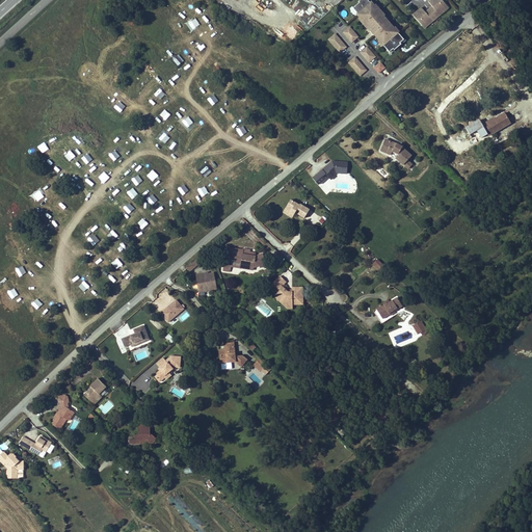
[(369,1),(368,0),(355,0),(347,8),(388,53),(403,40),(397,31),(369,1)]
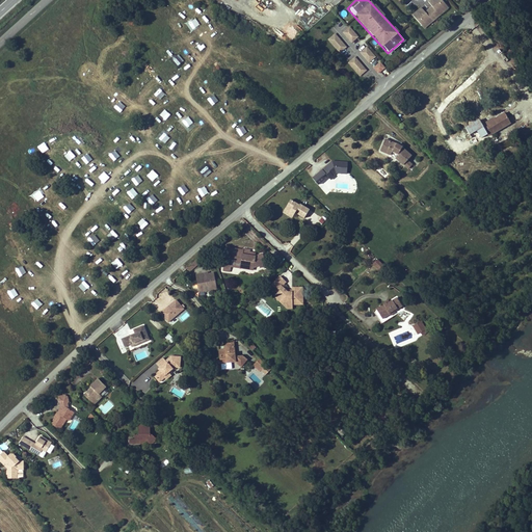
[(435,25),(431,21),(421,30),(425,35),(435,25)]
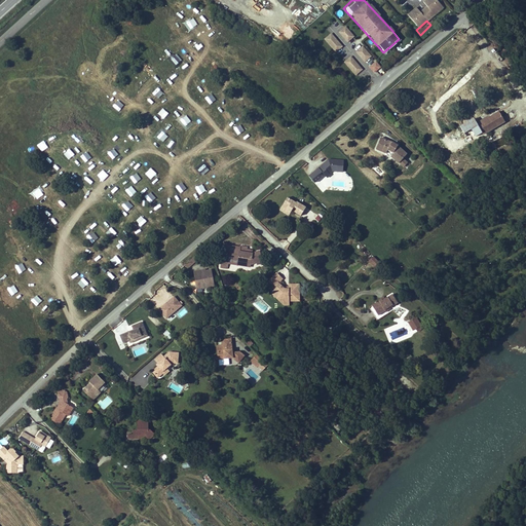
[(353,35),(344,24),(337,30),(347,40),(353,35)]
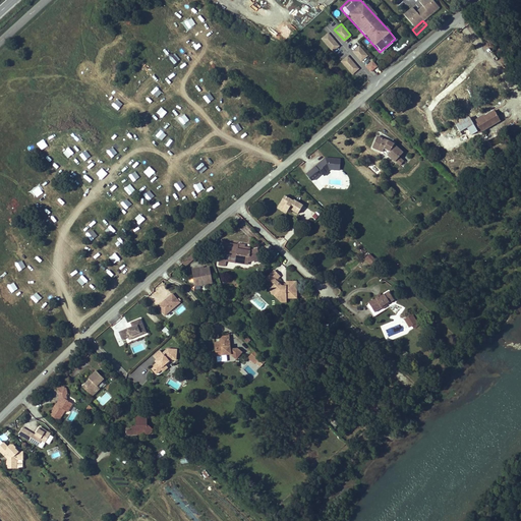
[(339,45),(328,32),(321,37),(332,50),(339,45)]
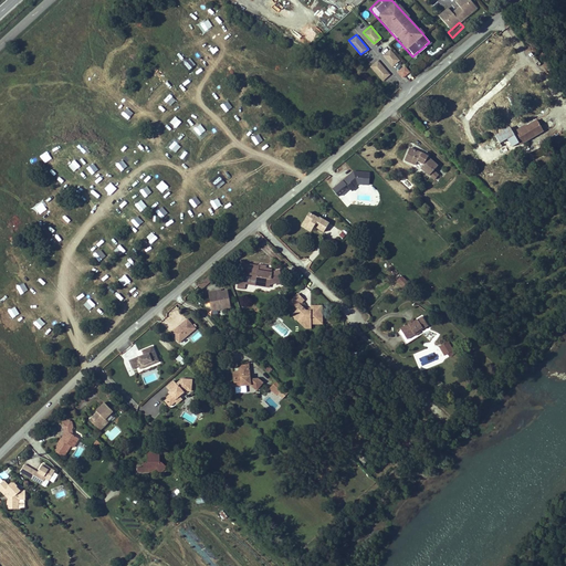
[(399,58),(389,46),(381,54),(391,64),(399,58)]
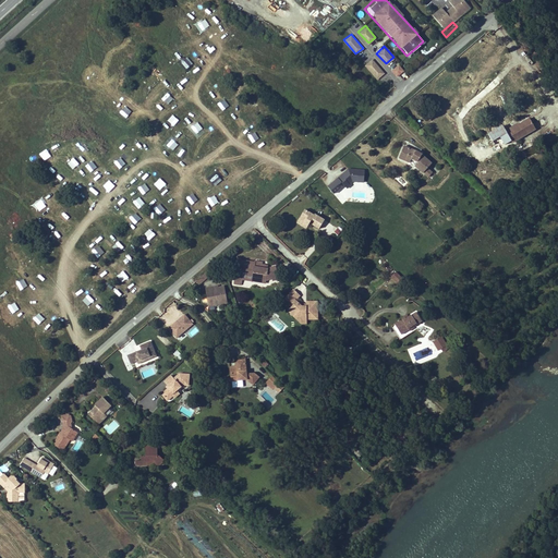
[(423,60),(420,56),(404,70),(399,74),(403,79),(423,60)]
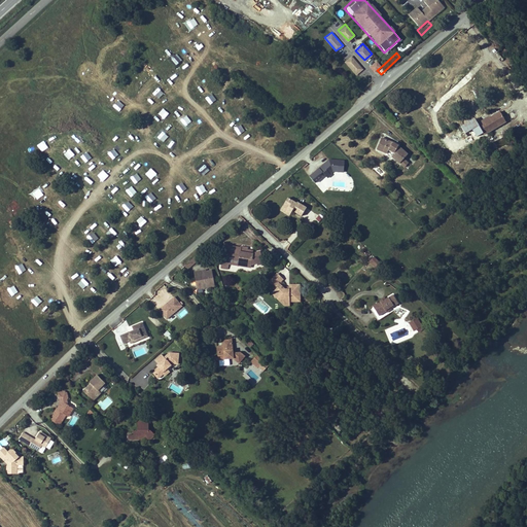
[(362,67),(351,55),(344,61),(355,73),(362,67)]
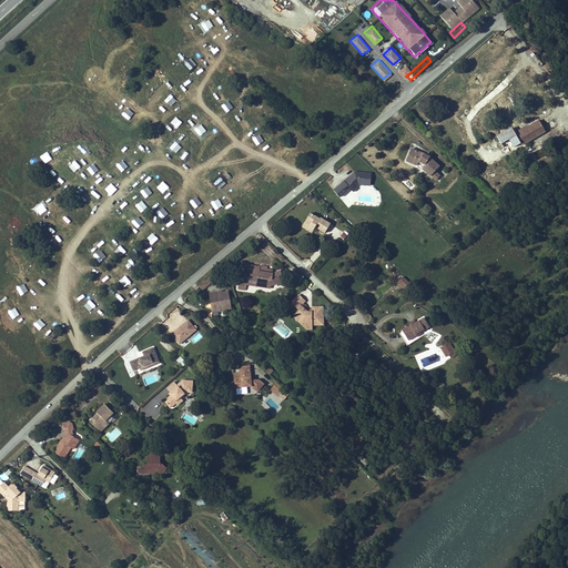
[(412,71),(405,64),(397,71),(404,78),(412,71)]
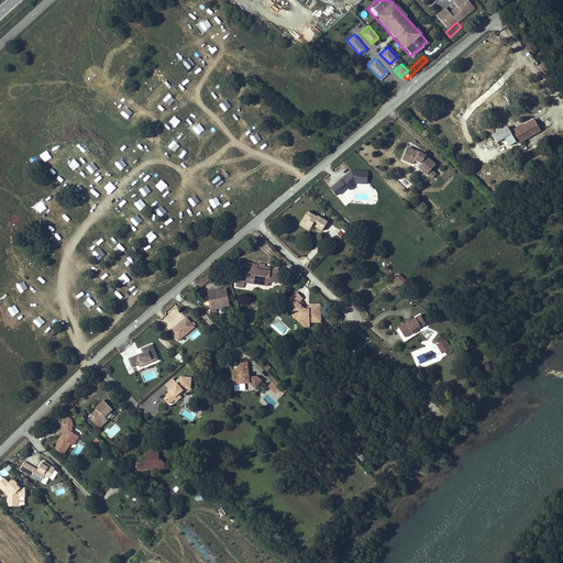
[(533,119),(522,125),(525,129),(520,132),(517,131),(516,130),(510,133),(509,132),(509,131),(503,134),(500,130),(493,135),(497,142),(505,138),(507,142),(509,146),(516,142),(517,144),(540,130),(533,119)]
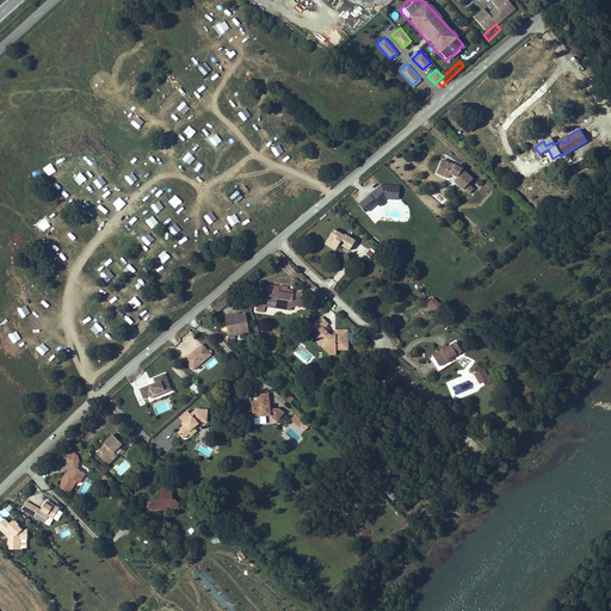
[(437,173),(449,178),(452,173),(457,177),(455,180),(463,190),(464,190),(464,189),(466,189),(467,189),(467,190),(467,191),(467,192),(467,193),(468,193),(469,193),(471,191),(474,189),(474,187),(474,186),(473,186),(471,186),(470,186),(469,186),(469,185),(469,184),(470,181),(473,179),(463,171),(456,166),(443,160),(437,173)]
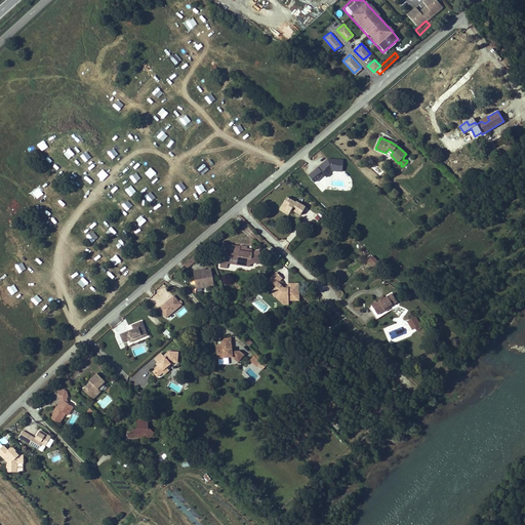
[(325,161),(318,167),(324,174),(327,171),(328,173),(331,170),(342,171),(344,160),(328,159),(327,162),(326,163),(325,161)]
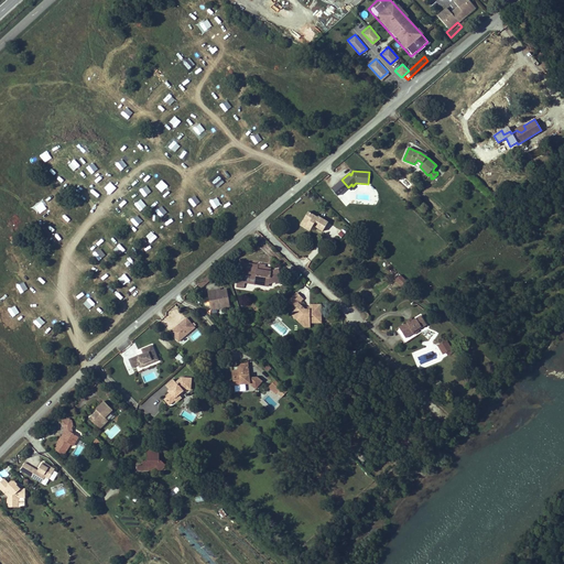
[(306,226),(311,229),(315,221),(318,224),(316,227),(323,231),(328,223),(318,216),(318,217),(308,212),(303,220),(308,224),(306,226)]
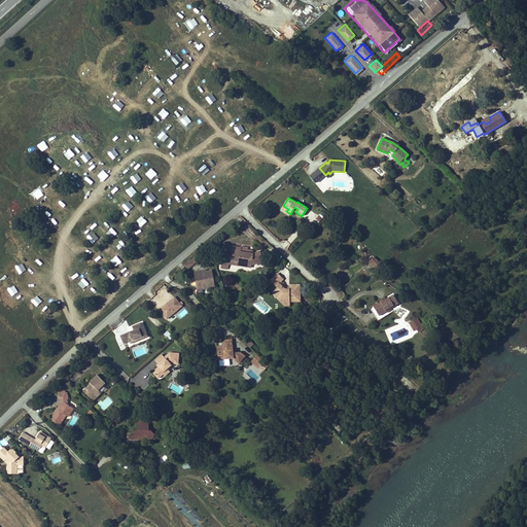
[(289,216),(290,214),(286,211),(288,209),(283,206),(280,210),(289,216)]
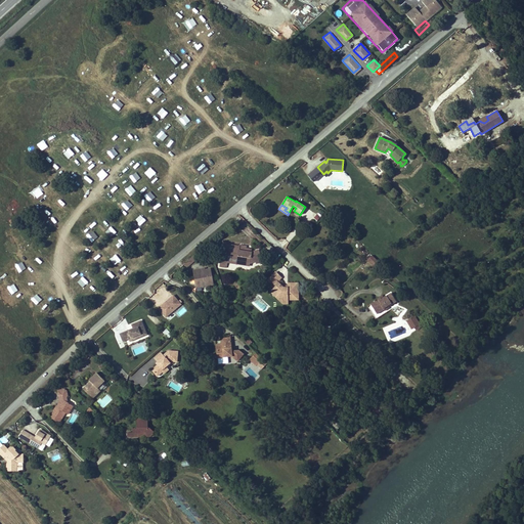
[(236,262),(249,263),(255,261),(256,263),(262,261),(258,250),(251,252),(245,252),(238,251),(238,247),(223,245),(222,253),(237,255),(236,262)]
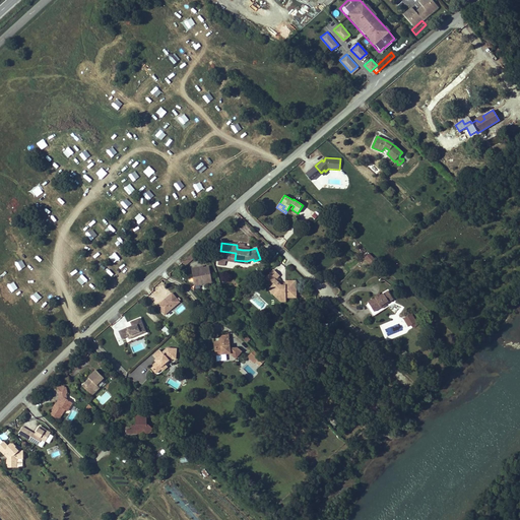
[(262,249),(272,259),(278,253),(268,243),(262,249)]
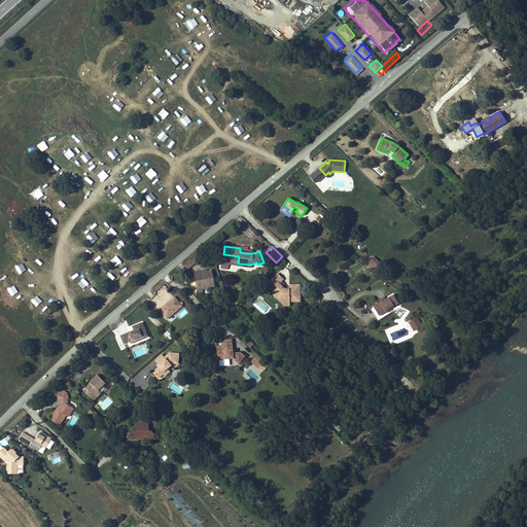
[(190,261),(194,265),(203,257),(200,253),(190,261)]
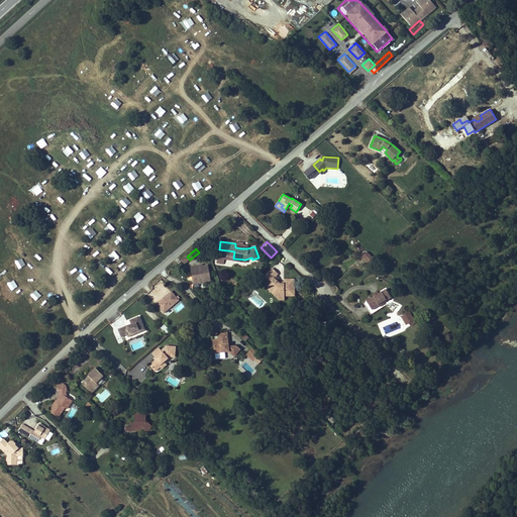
[(223,260),(233,261),(233,259),(234,251),(219,249),(218,259),(223,260)]
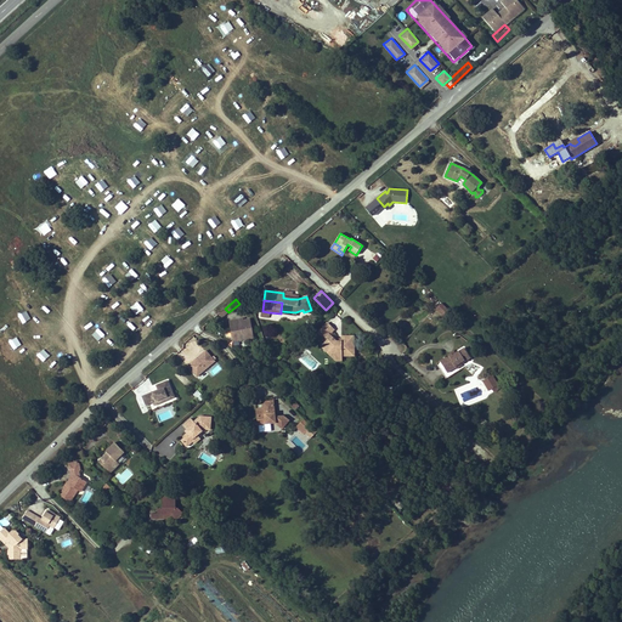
[(435,309),(442,317),(450,310),(441,303),(435,309)]
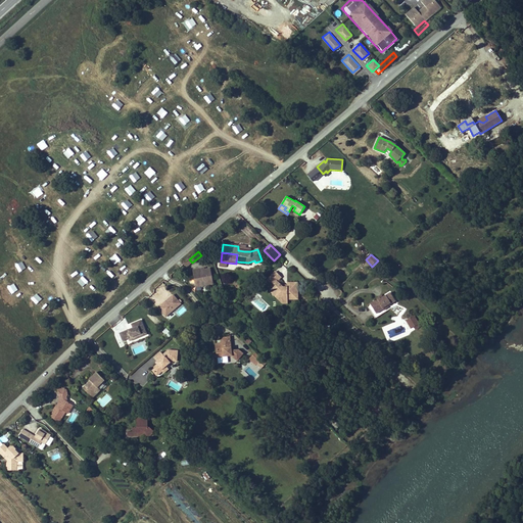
[(214,284),(209,267),(192,270),(196,288),(214,284)]
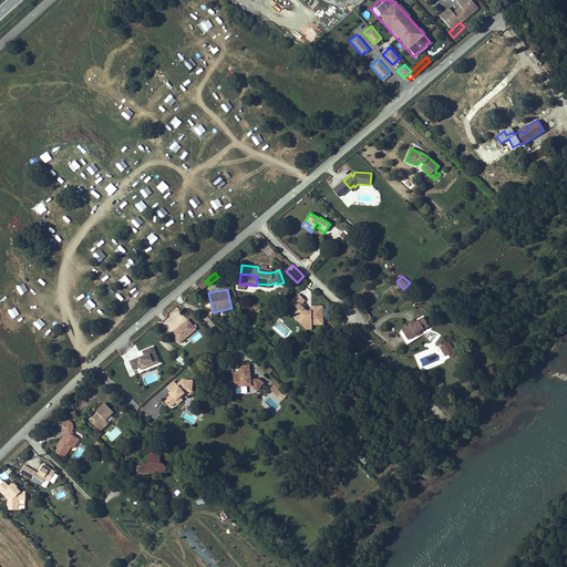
[(295,317),(299,321),(300,320),(306,326),(311,325),(322,325),(321,306),(311,306),(311,307),(311,311),(307,311),(300,305),(302,302),(305,300),(298,295),(290,302),(298,310),(300,311),(295,317)]
